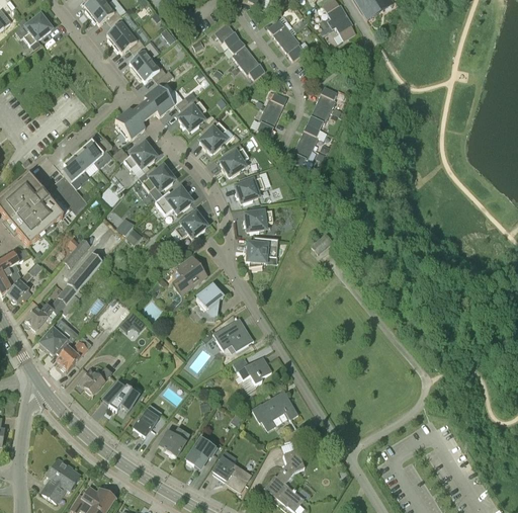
[(90,15),(109,0),(89,0),(84,4),(86,7),(84,8),(90,15)]
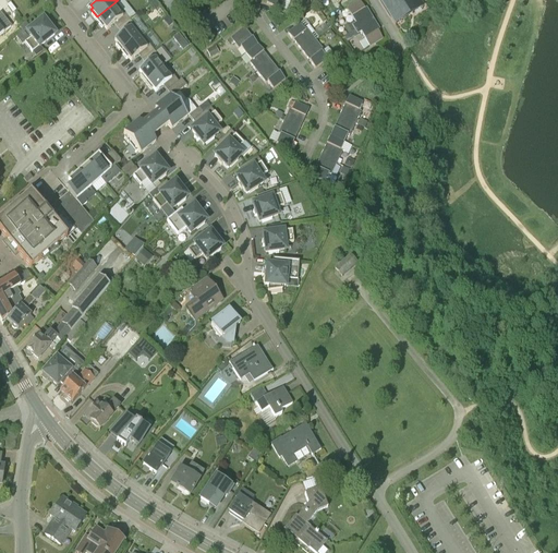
[(116,19),(119,23),(130,15),(118,0),(97,16),(102,23),(104,22),(107,25),(116,19)]
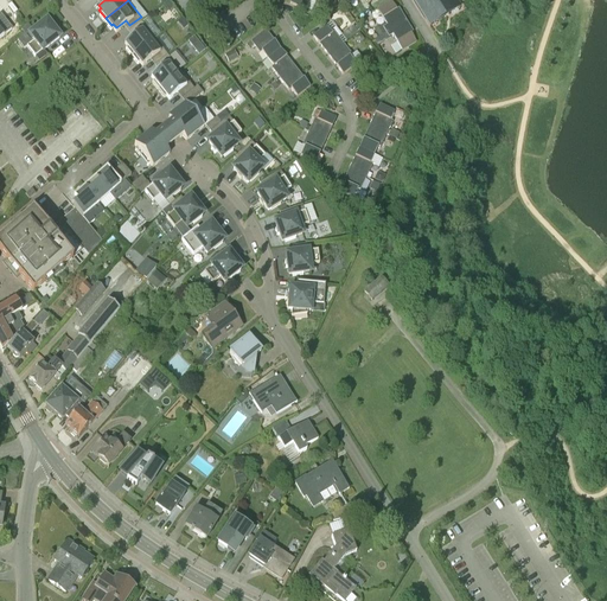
[(132,0),(141,14),(148,10),(141,0),(132,0)]
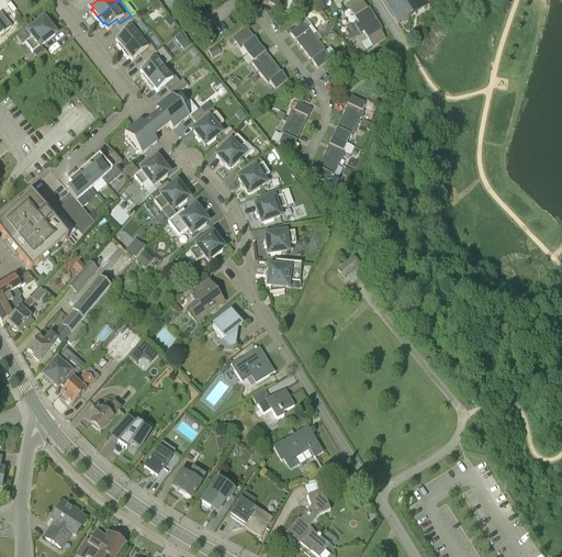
[(358,19),(355,21),(357,25),(375,14),(372,7),(370,9),(364,0),(356,0),(349,4),(353,12),(355,12),(358,19)]
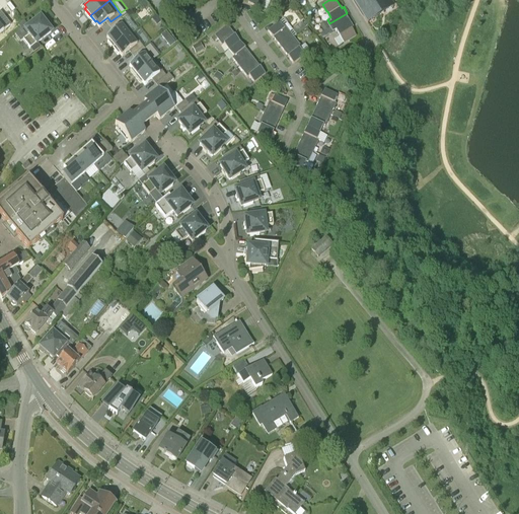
[(357,0),(368,17),(385,7),(381,0),(357,0)]
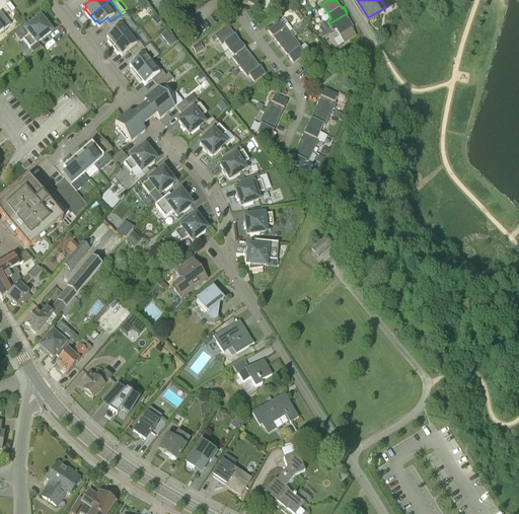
[(0,8),(0,28),(10,20),(0,8)]
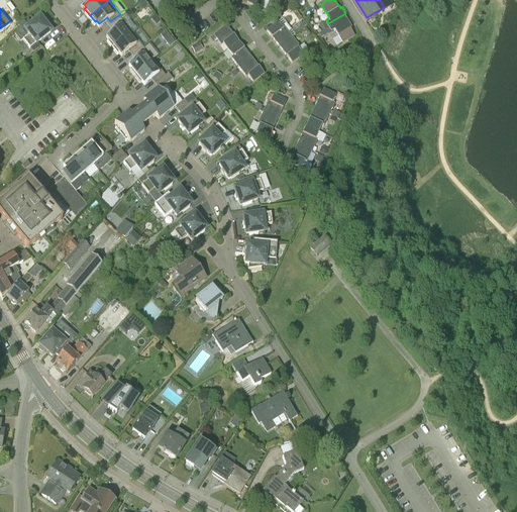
[(345,13),(328,23),(329,24),(331,27),(334,25),(338,31),(342,38),(354,31),(347,20),(349,19),(345,13)]
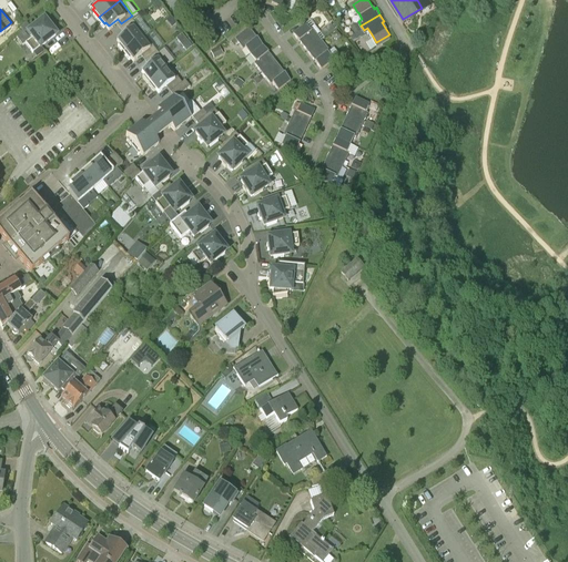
[(33,23),(28,28),(32,32),(24,39),(32,48),(56,30),(51,24),(53,23),(50,19),(48,20),(43,16),(42,17),(41,16),(32,22),(33,23)]
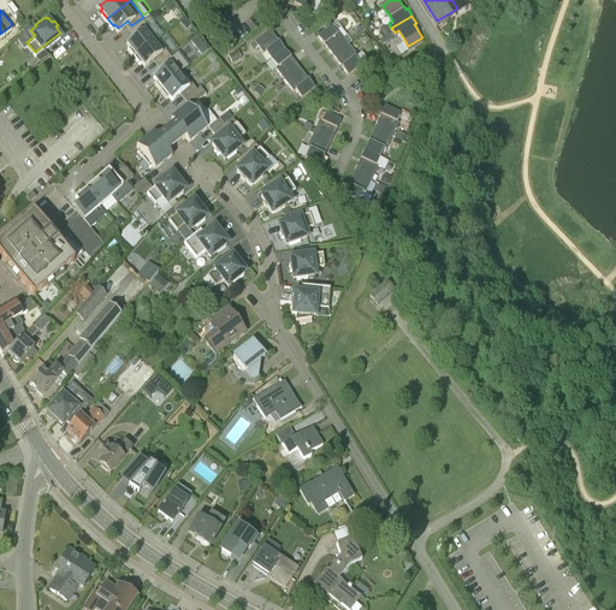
[(134,52),(157,34),(143,17),(131,25),(136,31),(126,39),(129,42),(128,45),(134,52)]
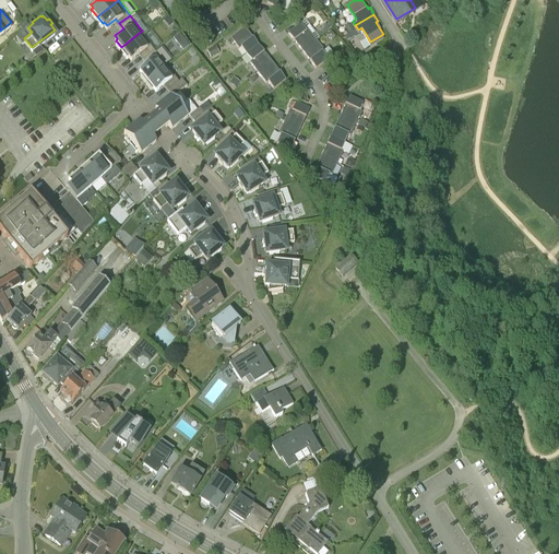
[(301,46),(316,35),(307,25),(306,26),(300,20),(288,28),(301,46)]
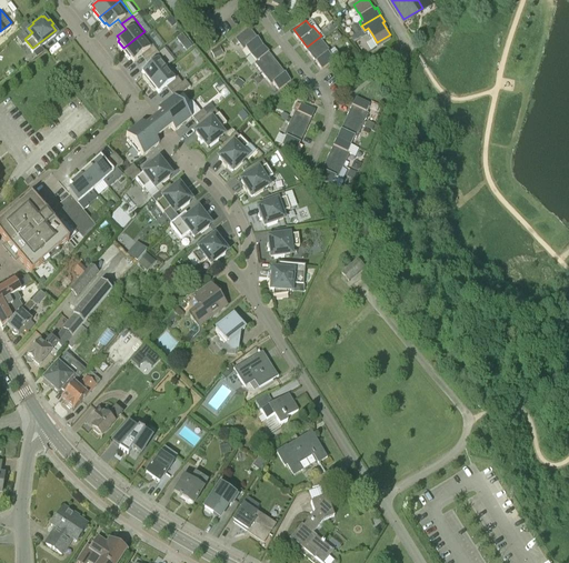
[(361,26),(359,21),(358,20),(351,23),(356,29),(361,26)]
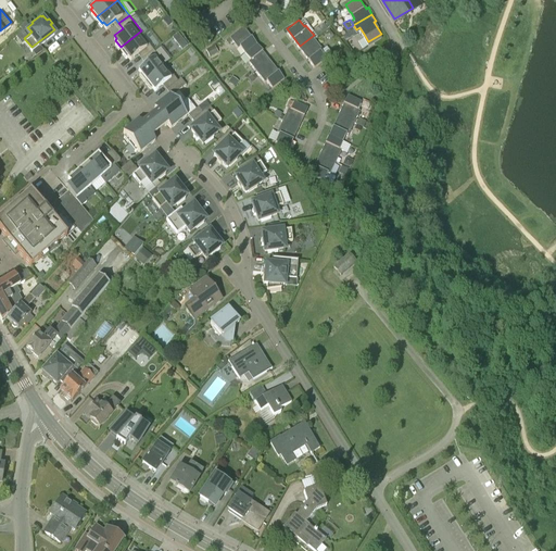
[(243,23),(229,34),(232,37),(238,45),(239,44),(244,49),(256,40),(243,23)]
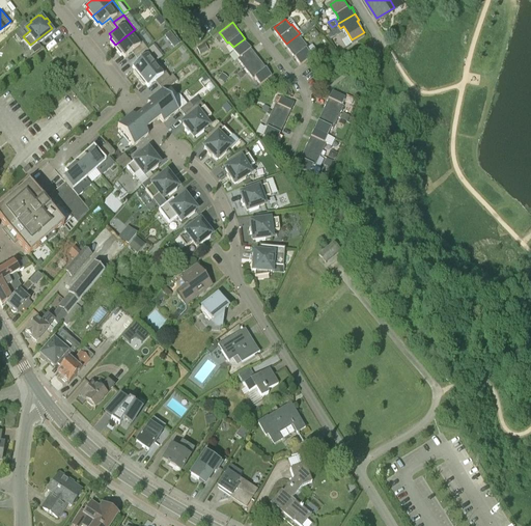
[(300,27),(303,31),(309,26),(306,22),(300,27)]
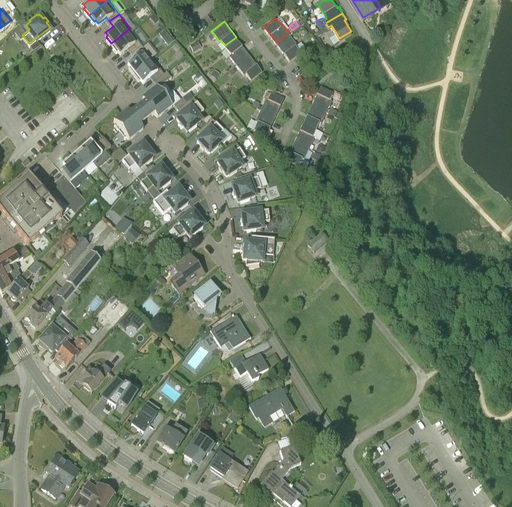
[(164,26),(159,30),(168,41),(173,37),(164,26)]
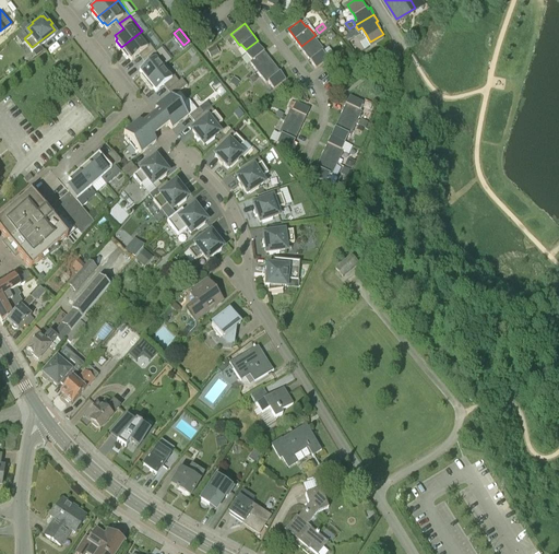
[(140,49),(144,55),(154,46),(142,31),(121,47),(127,55),(129,52),(131,57),(140,49)]
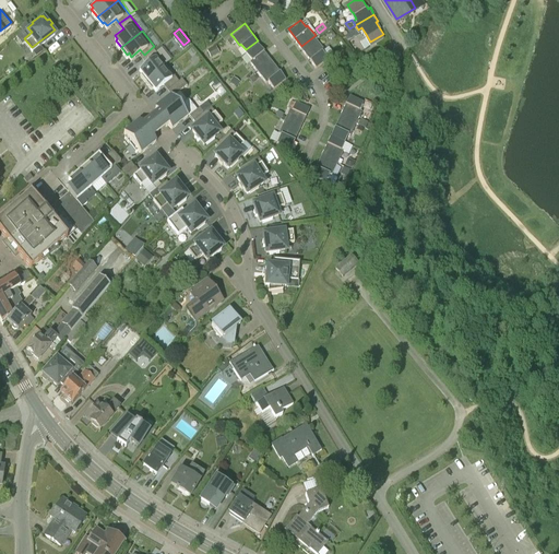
[(301,46),(316,63),(326,55),(321,48),(323,46),(316,35),(301,46)]
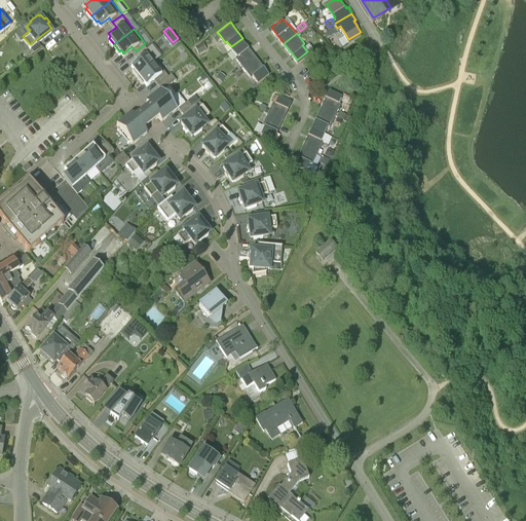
[(234,54),(239,62),(242,65),(256,54),(242,38),(231,46),(236,53),(234,54)]
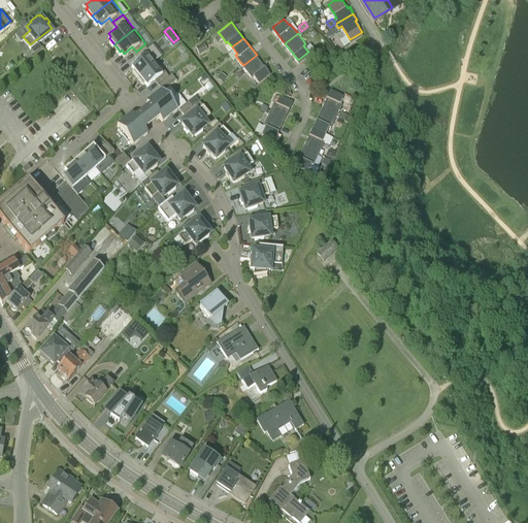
[(199,51),(207,45),(204,39),(195,44),(199,51)]
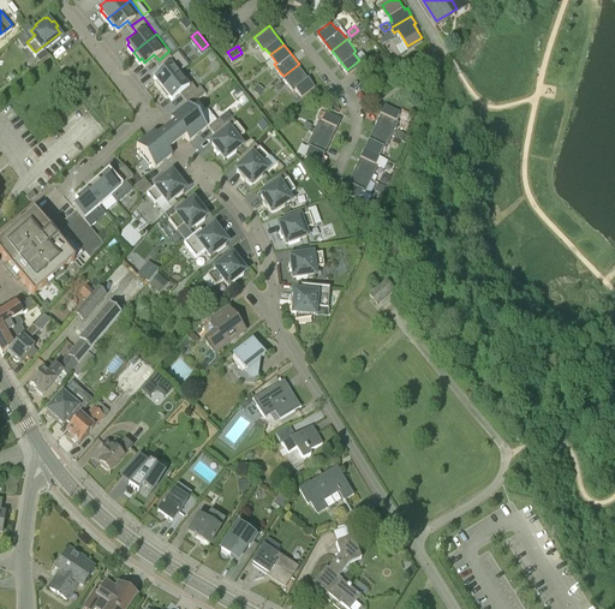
[(183,67),(169,51),(159,60),(162,65),(153,72),(156,77),(154,78),(160,85),(183,67)]
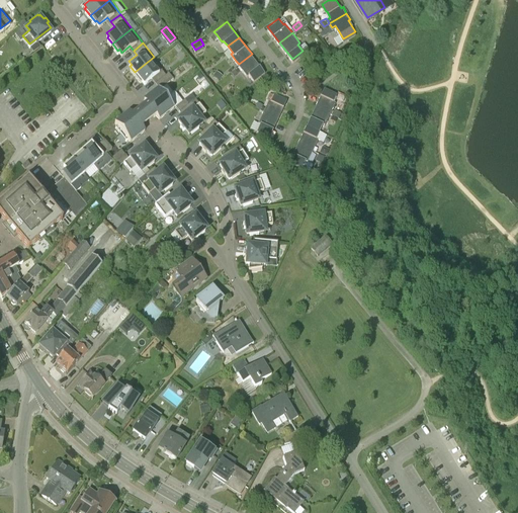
[(234,73),(242,67),(246,73),(248,72),(253,78),(264,69),(252,54),(239,64),(231,70),(234,73)]
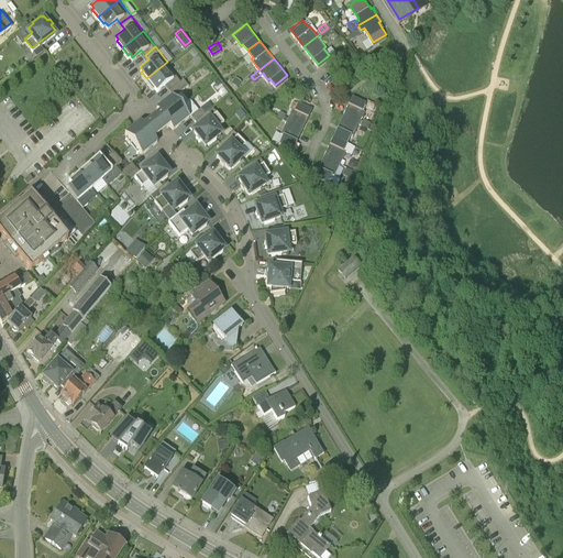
[(167,62),(146,78),(152,86),(154,85),(157,88),(166,80),(170,86),(180,77),(167,62)]
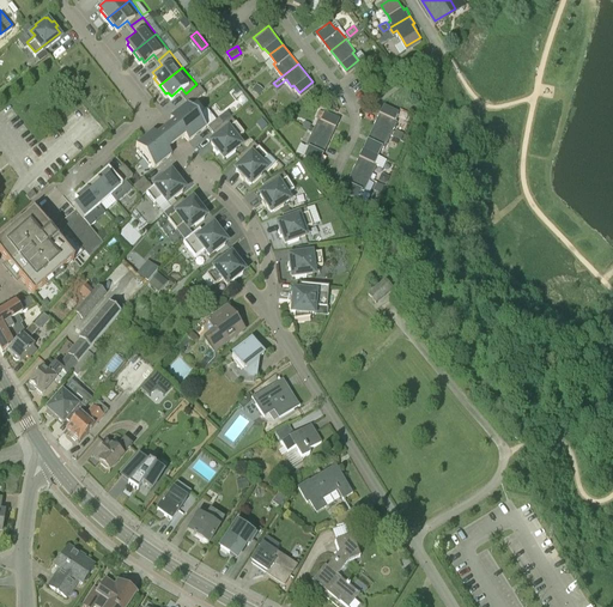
[(199,82),(196,84),(186,93),(190,99),(205,89),(199,82)]
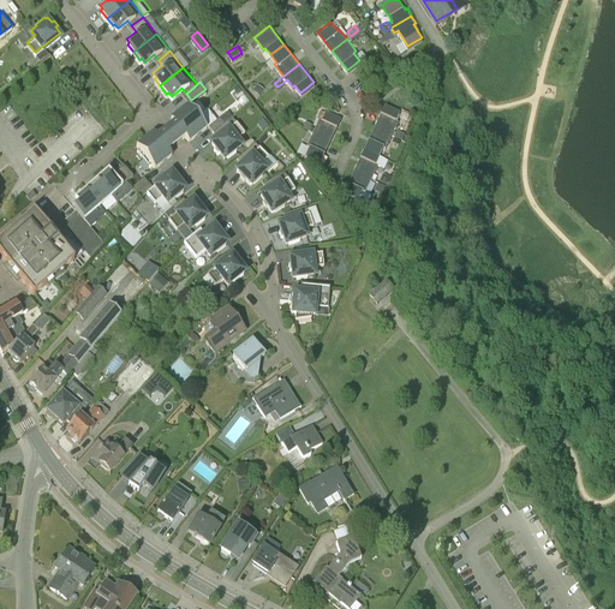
[(174,119),(172,120),(173,121),(175,120),(179,126),(199,111),(193,102),(191,103),(187,100),(187,101),(171,114),(174,119)]
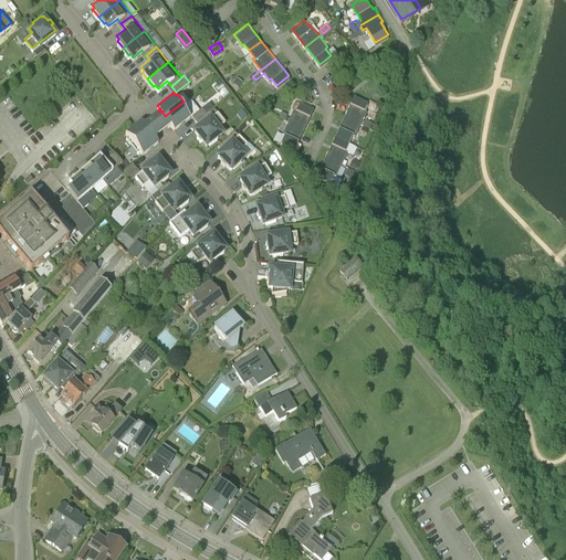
[(345,112),(360,119),(363,117),(366,109),(364,108),(367,99),(354,93),(345,112)]
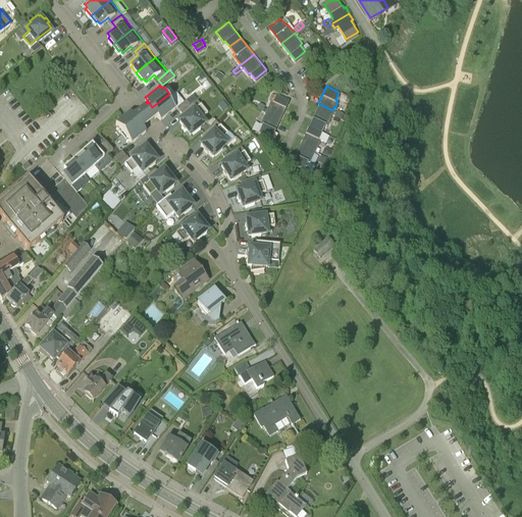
[(265,109),(280,116),(289,98),(276,92),(273,99),(270,98),(265,109)]
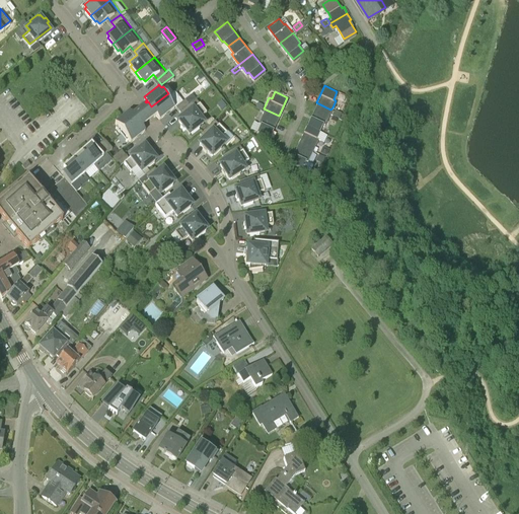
[(173,99),(168,93),(151,106),(155,111),(153,113),(154,114),(156,112),(159,116),(173,104),(174,104),(171,101),(173,99)]
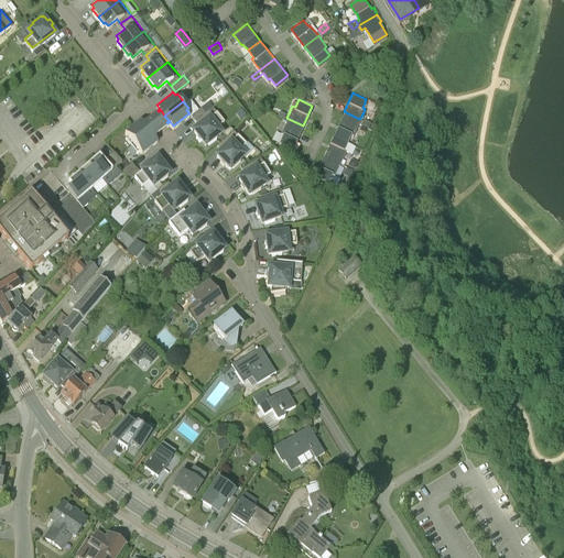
[(191,112),(195,118),(205,109),(202,104),(191,112)]
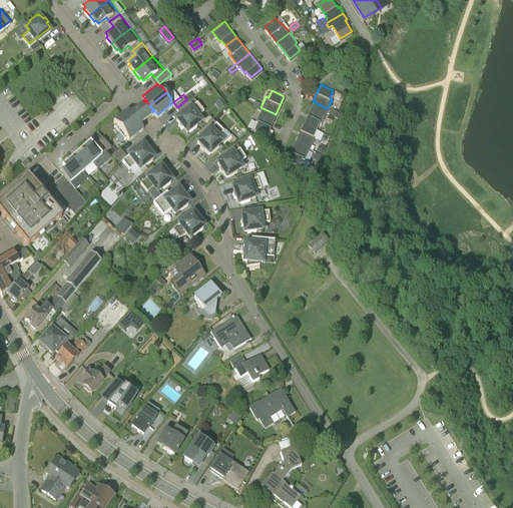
[(193,94),(186,99),(177,107),(180,111),(176,115),(180,120),(178,121),(181,125),(183,124),(187,128),(188,127),(189,128),(197,122),(196,121),(201,117),(197,113),(203,107),(193,94)]
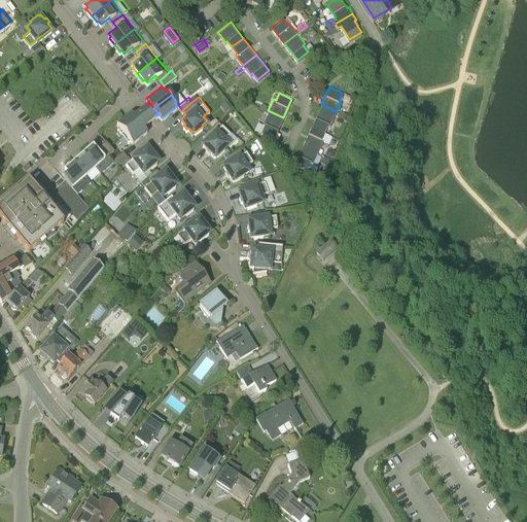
[(225,97),(220,101),(225,107),(231,103),(225,97)]
